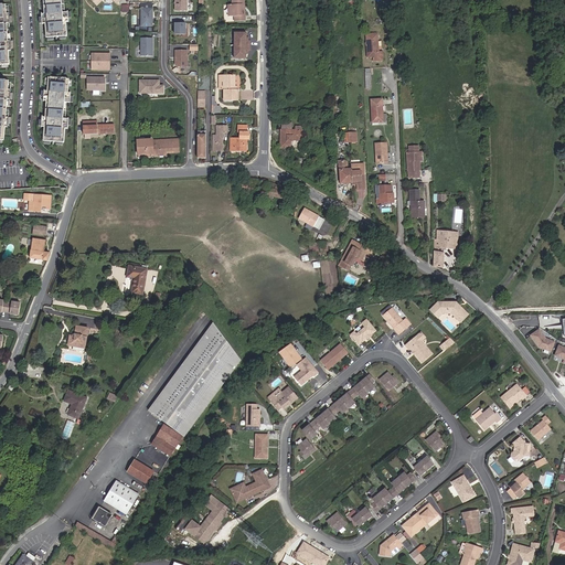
[(65,12),(62,12),(61,0),(43,0),(44,13),(42,13),(42,23),(45,23),(46,38),(48,38),(53,36),(60,36),(66,35),(67,35),(66,22),(68,22),(68,18),(68,12),(68,11),(65,12)]
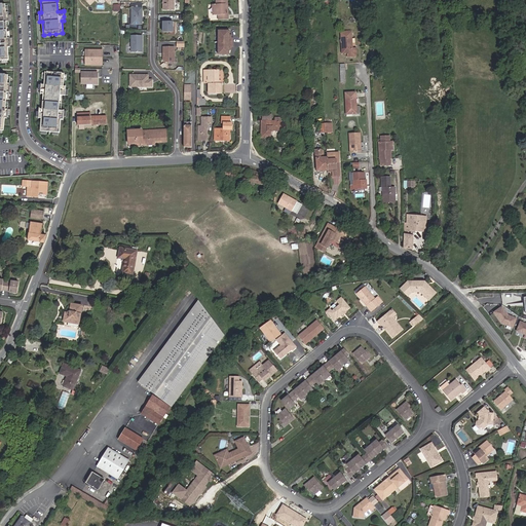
[(175,9),(174,0),(163,0),(163,9),(175,9)]
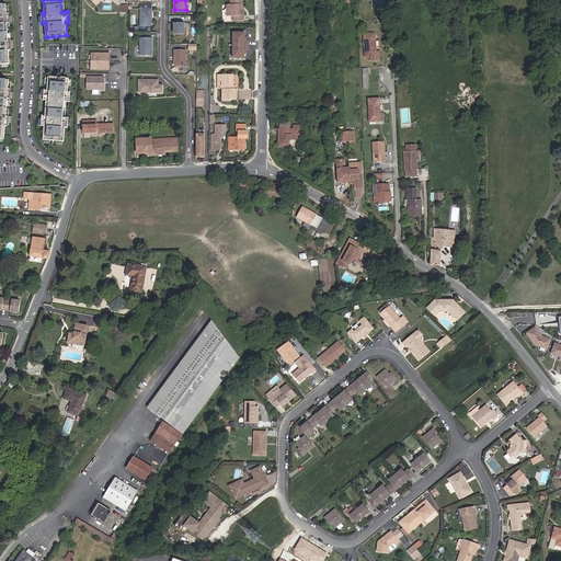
[(241,14),(240,6),(243,6),(242,0),(230,0),(231,4),(227,4),(228,15),(233,15),(233,21),(243,20),(243,14),(241,14)]
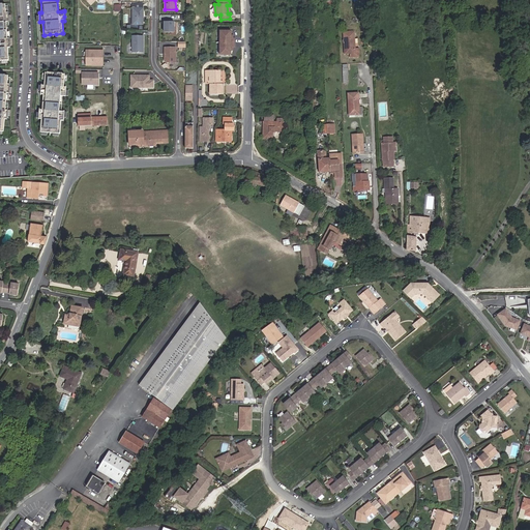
[(9,39),(7,39),(6,23),(8,23),(8,13),(5,13),(4,4),(2,4),(2,3),(0,3),(0,61),(8,61),(7,49),(10,49),(9,39)]
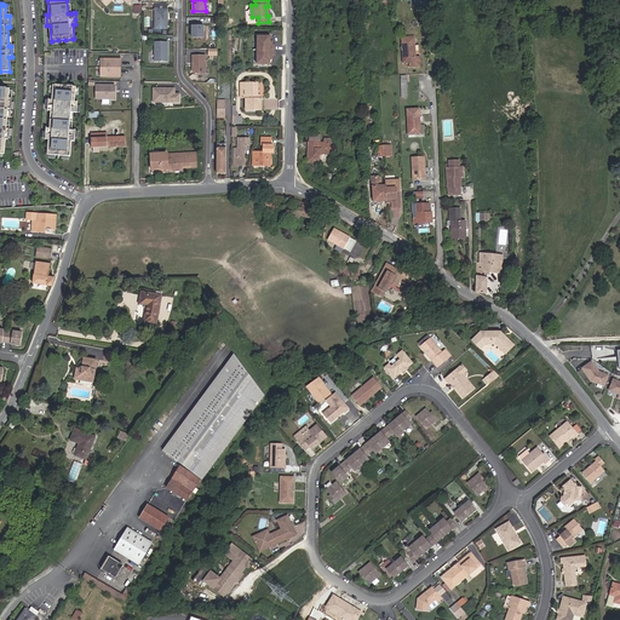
[(168,29),(168,10),(155,10),(155,29),(168,29)]
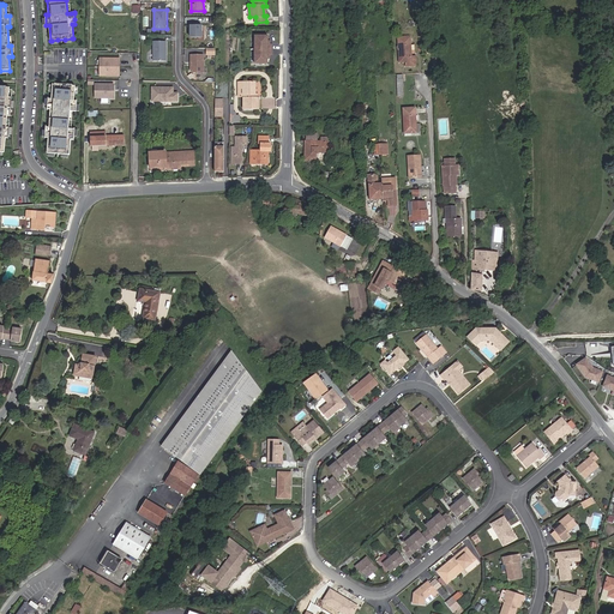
[(203,37),(203,25),(191,25),(191,37),(203,37)]
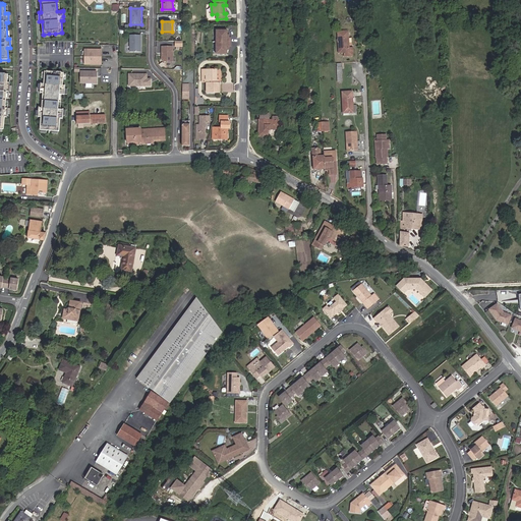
[(230,47),(231,47),(231,38),(230,38),(228,38),(228,35),(228,30),(217,30),(216,54),(227,54),(227,50),(227,47),(230,47)]
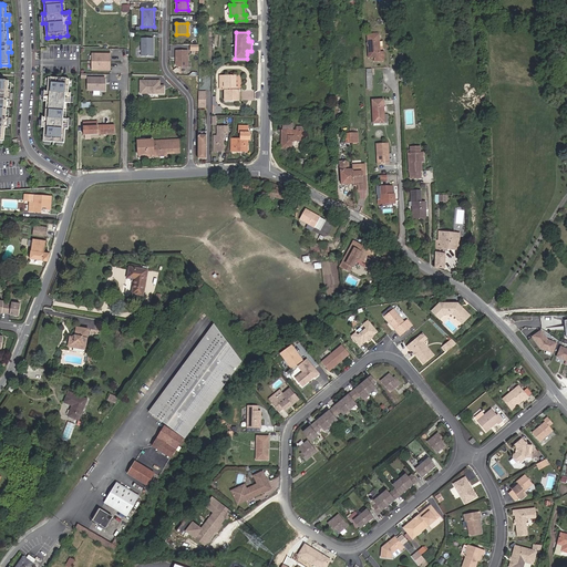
[(375,61),(381,61),(380,51),(379,34),(368,34),(370,58),(375,58),(375,61)]
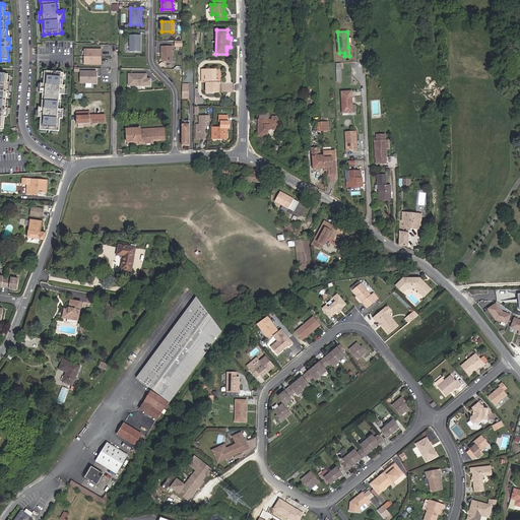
[(141,45),(141,36),(130,35),(130,52),(141,52),(141,46),(140,46),(140,45),(141,45)]
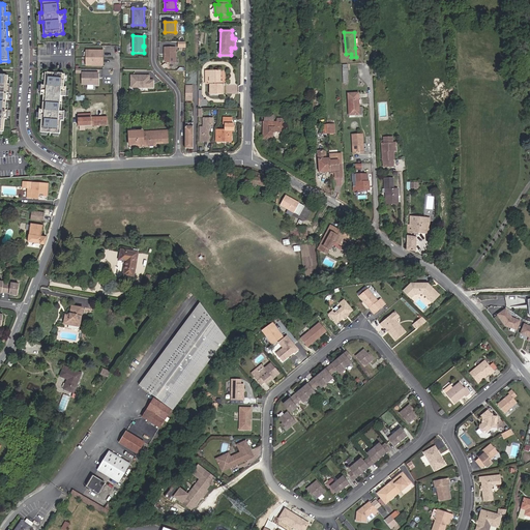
[(176,63),(176,47),(165,47),(165,61),(167,63),(176,63)]
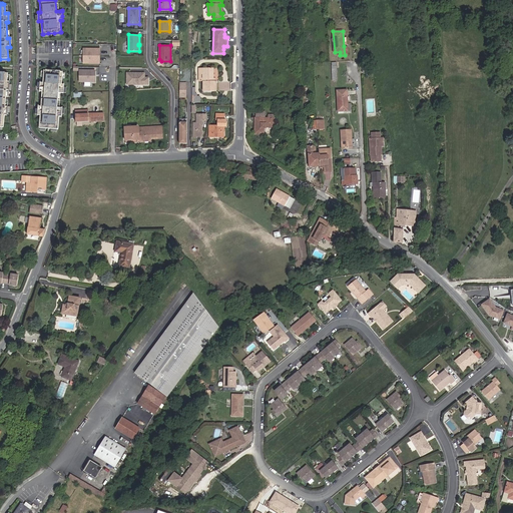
[(97,63),(97,49),(83,49),(83,63),(97,63)]
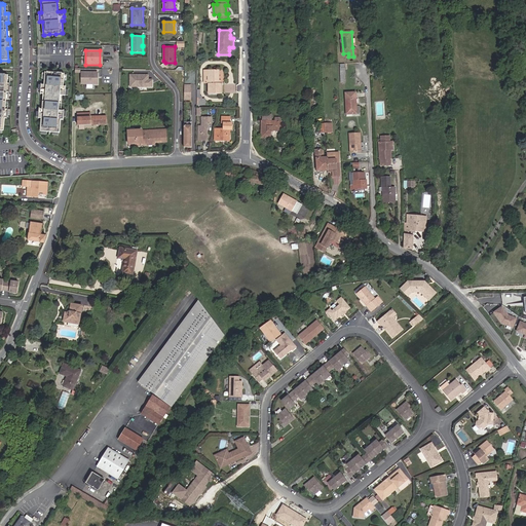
[(204,83),(209,83),(209,94),(222,94),(222,81),(220,81),(220,70),(204,70),(204,83)]
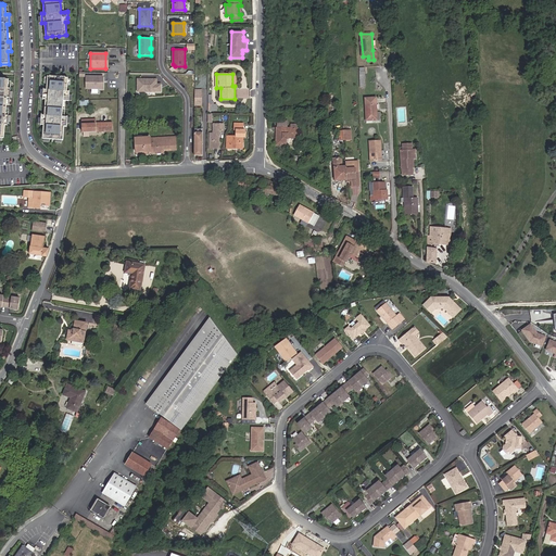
[(9,114),(5,114),(7,97),(10,97),(10,87),(8,87),(8,77),(5,77),(5,76),(0,75),(0,136),(4,137),(5,124),(8,124),(9,114)]
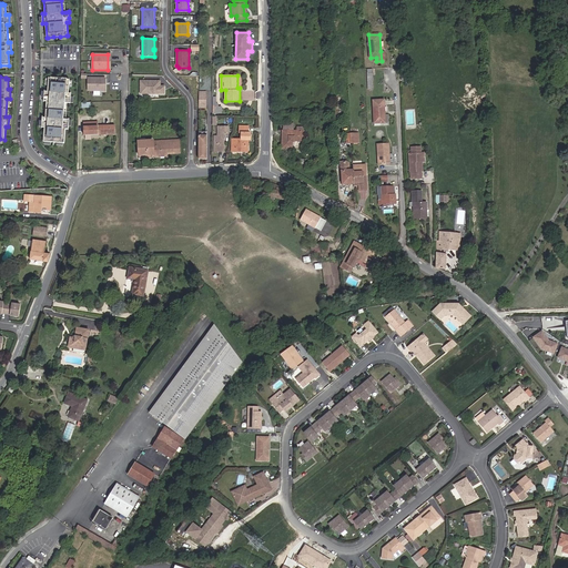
[(67,119),(63,119),(64,103),(68,103),(70,103),(71,97),(71,93),(68,93),(69,87),(69,80),(69,79),(67,79),(51,78),(48,78),(48,79),(48,84),(47,91),(44,91),(43,101),(47,101),(46,117),(42,117),(41,127),(44,128),(43,141),(44,141),(51,142),(57,142),(63,143),(64,143),(66,129),(68,129),(69,125),(69,119),(67,119)]
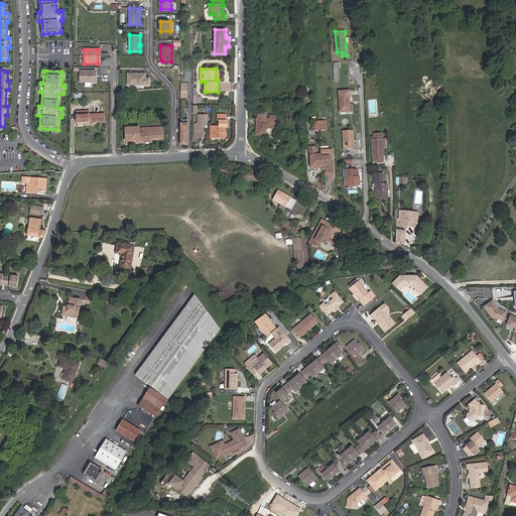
[(96,72),(80,71),(80,83),(95,83),(96,72)]
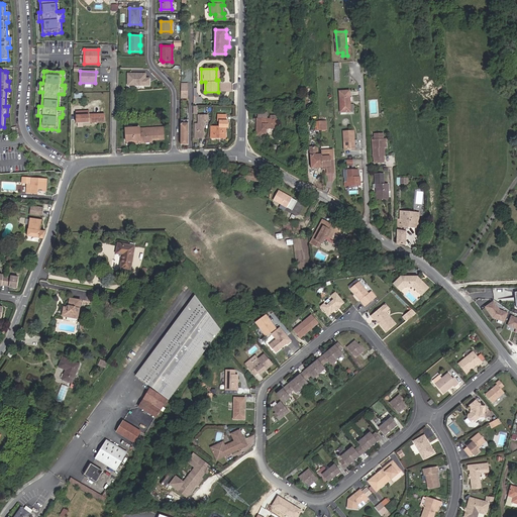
[(145,74),(128,74),(128,85),(149,85),(149,79),(145,79),(145,74)]
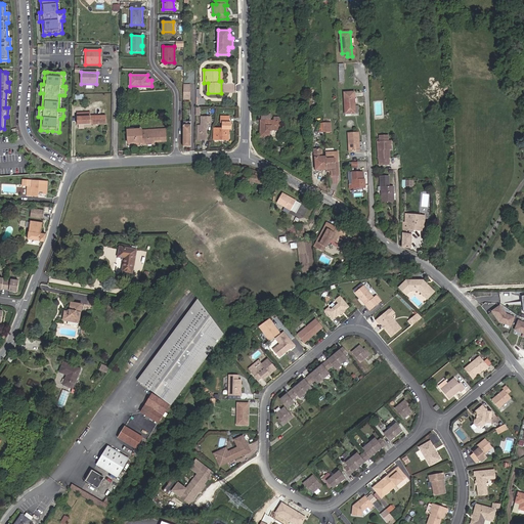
[(354,92),(345,92),(346,114),(355,114),(355,97),(354,92)]
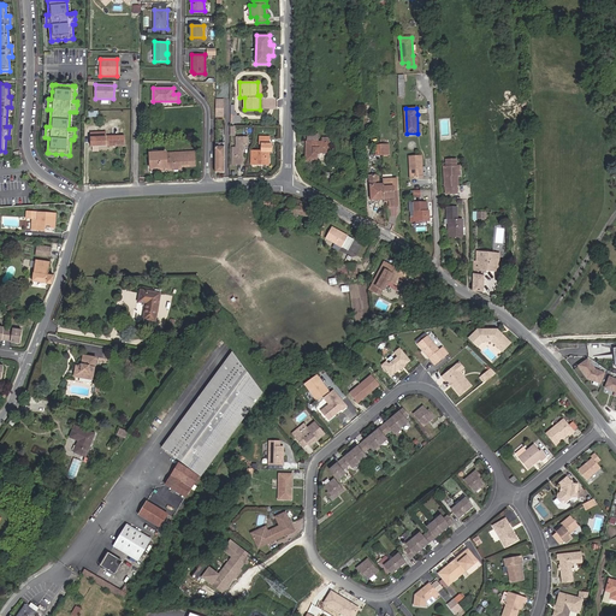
[(422,135),(421,114),(418,114),(418,134),(407,134),(407,136),(422,135)]
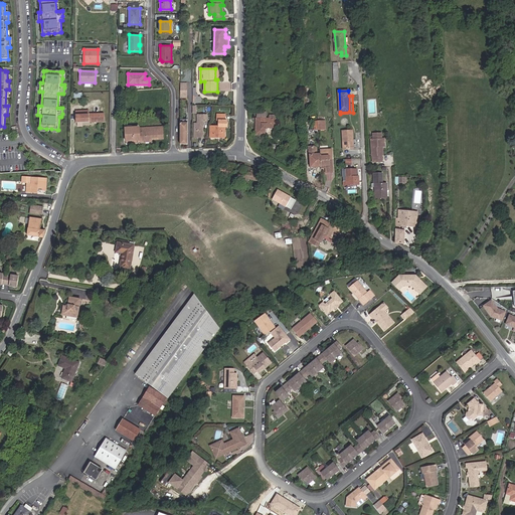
[(78,111),(76,111),(76,123),(105,122),(105,114),(89,114),(89,106),(78,107),(78,111)]
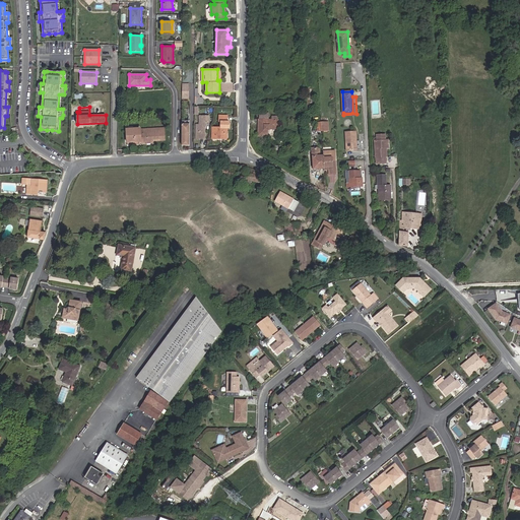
[(228,128),(229,128),(229,122),(228,122),(229,116),(219,115),(219,122),(221,122),(221,127),(212,127),(212,138),(228,139),(228,128)]
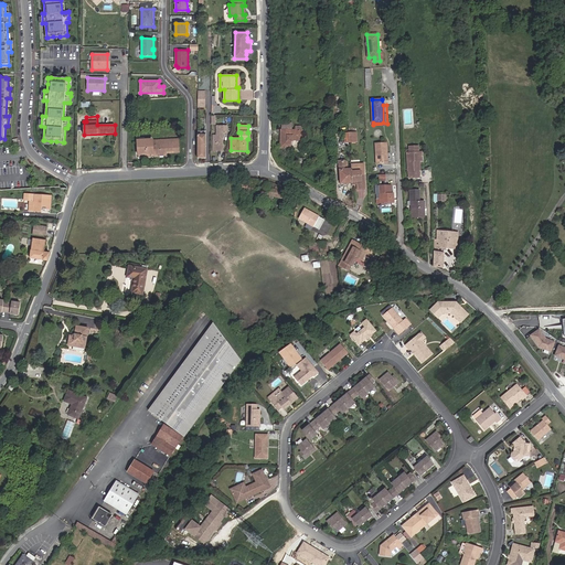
[(227,126),(217,126),(216,135),(214,135),(213,150),(223,150),(223,132),(227,132),(227,126)]
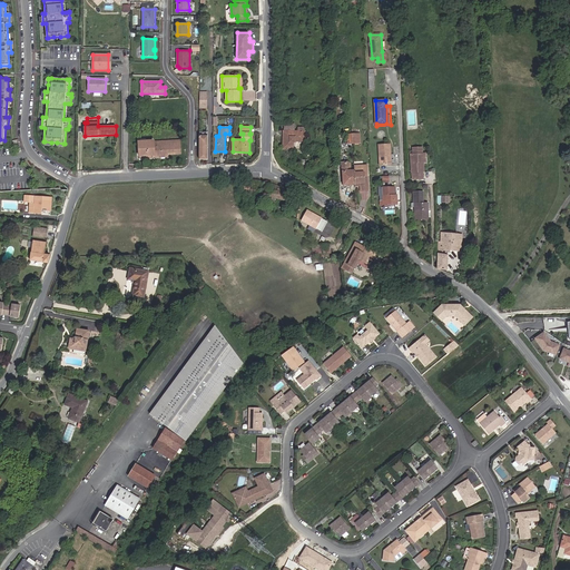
[(284,149),(293,149),(293,144),(293,141),(295,141),(305,143),(305,140),(305,136),(305,133),(295,131),(285,131),(284,131),(284,149)]
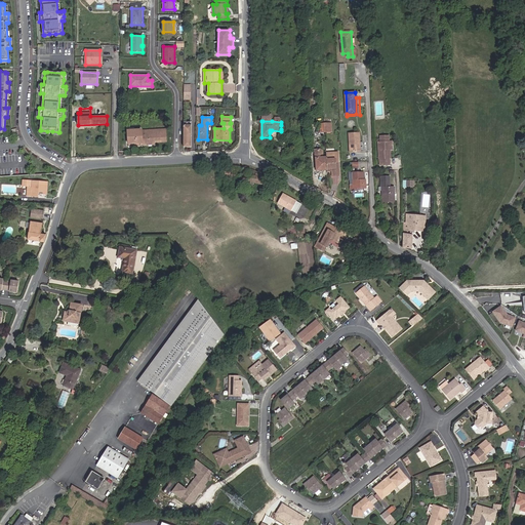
[(128,130),(129,144),(156,142),(166,142),(166,129),(136,131),(136,130),(128,130)]
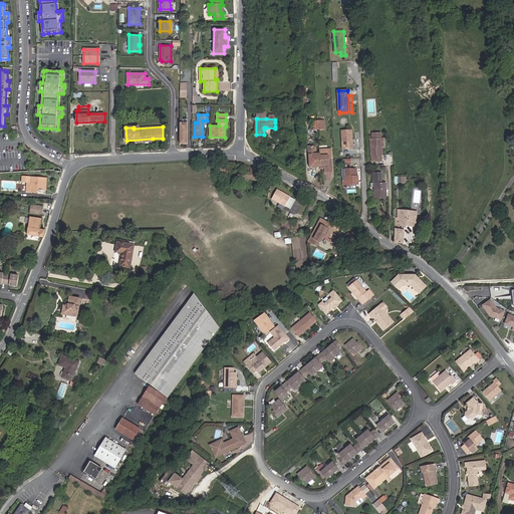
[(343,149),(353,149),(352,131),(342,131),(343,149)]
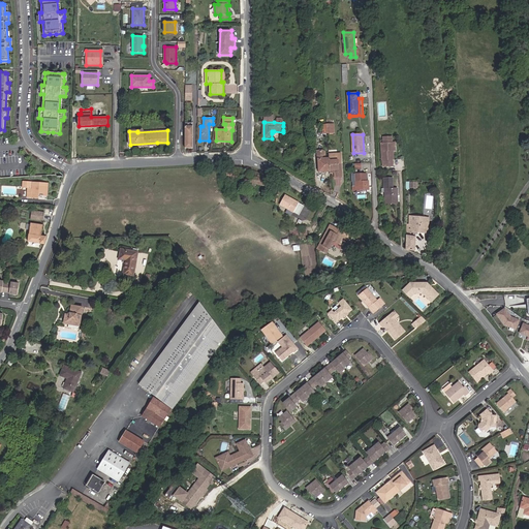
[(394,151),(396,151),(396,143),(393,143),(393,136),(383,137),(383,143),(381,143),(382,159),(382,166),(395,165),(394,159),(394,151)]
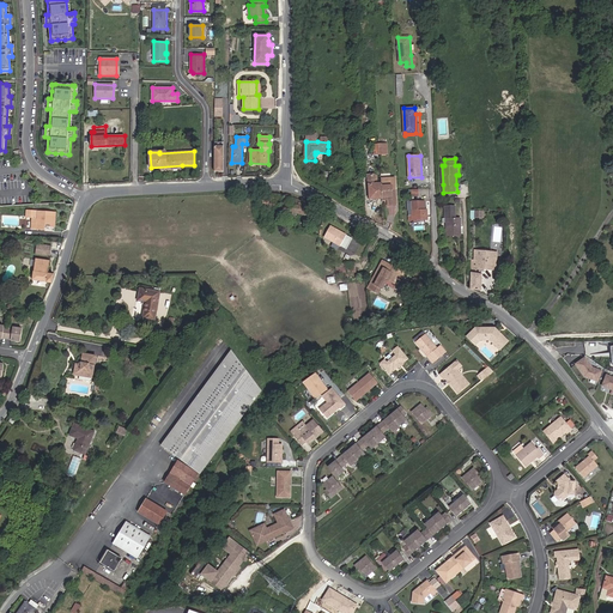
[(369,184),(370,199),(383,198),(382,183),(376,183),(376,174),(368,174),(369,184)]
